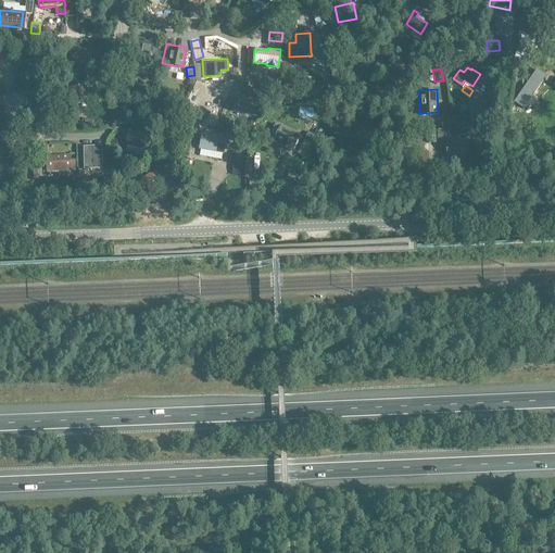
[(215,98),(205,93),(197,112),(207,116),(215,98)]
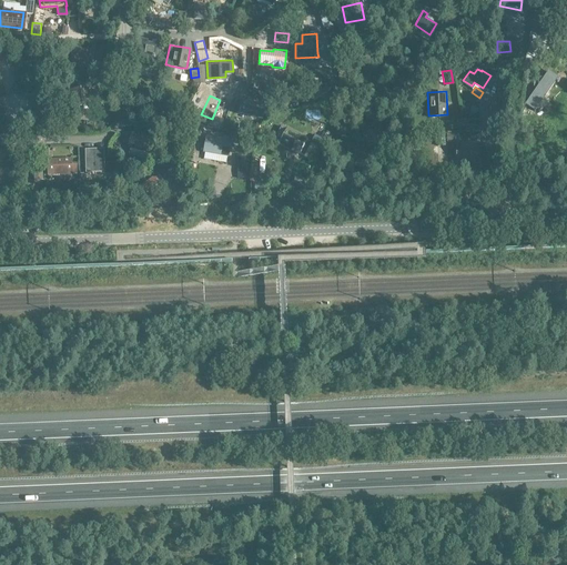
[(193,113),(199,103),(191,99),(184,108),(193,113)]
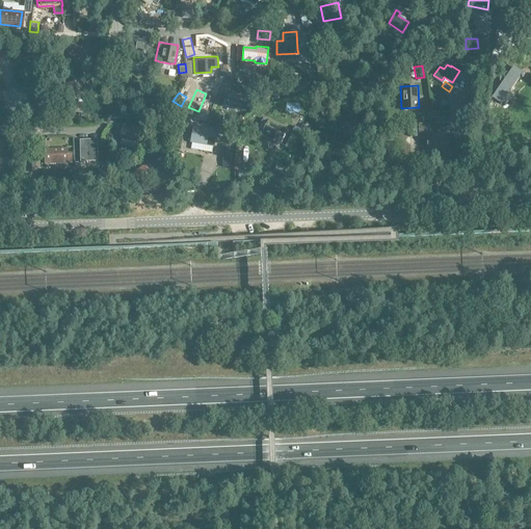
[(226,93),(222,103),(245,108),(247,98),(226,93)]
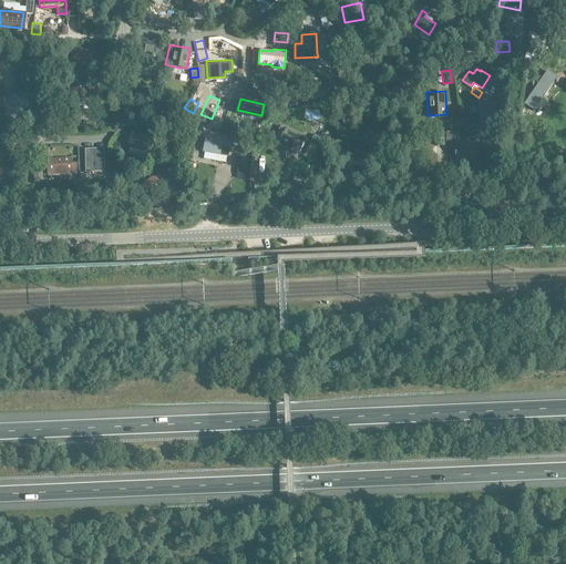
[(162,106),(150,113),(158,127),(171,121),(162,106)]
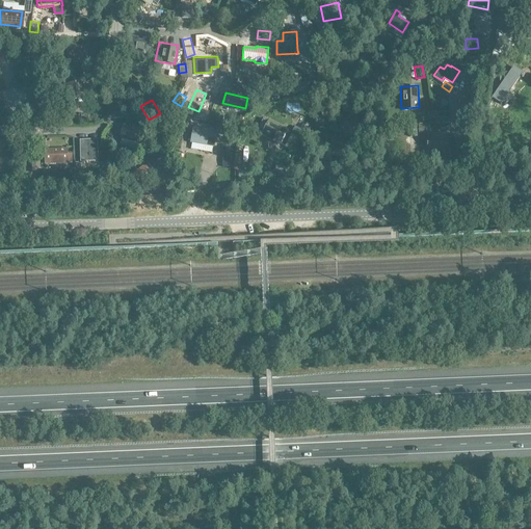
[(262,114),(255,129),(279,141),(286,127),(262,114)]
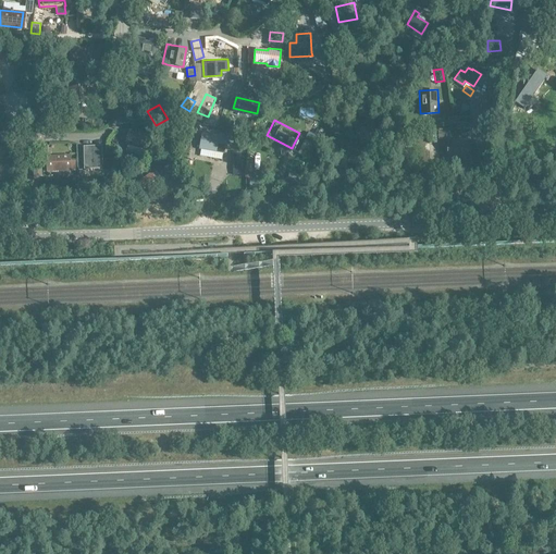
[(372,145),(378,136),(383,128),(378,125),(371,135),(361,127),(355,137),(363,144),(366,140),(372,145)]
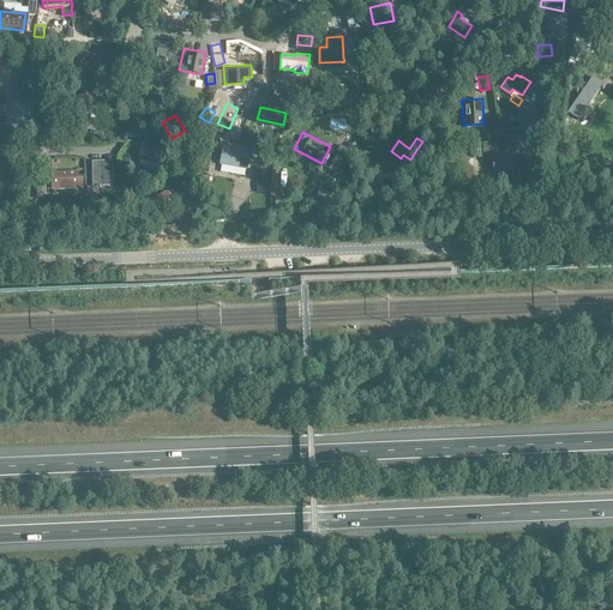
[(162,164),(166,149),(143,143),(138,157),(162,164)]
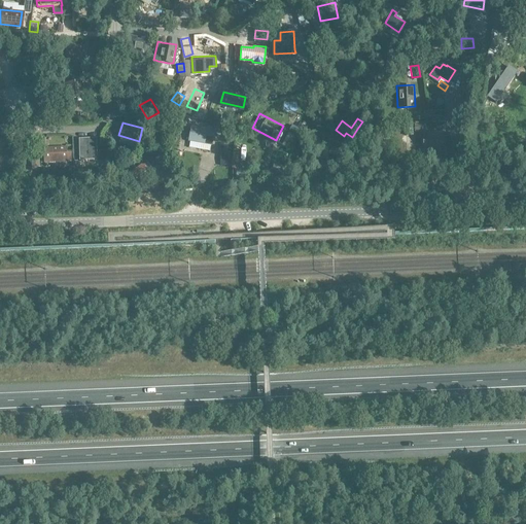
[(189,128),(187,139),(211,143),(214,129),(207,127),(190,125),(189,128)]
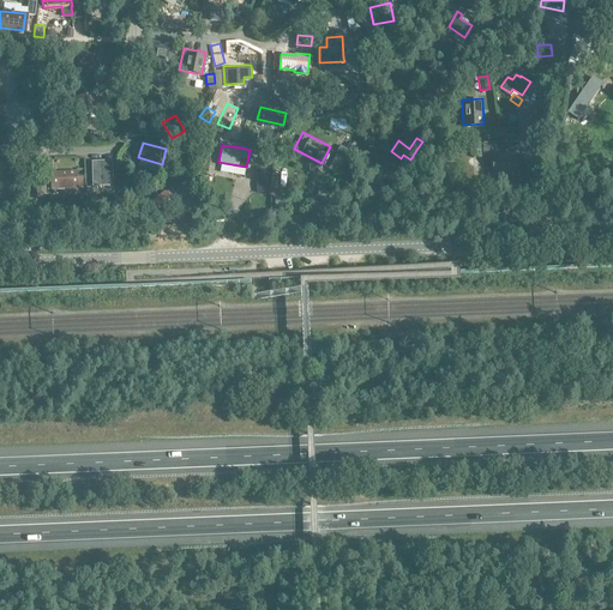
[(492,171),(516,170),(516,155),(502,156),(502,153),(491,153),(492,171)]
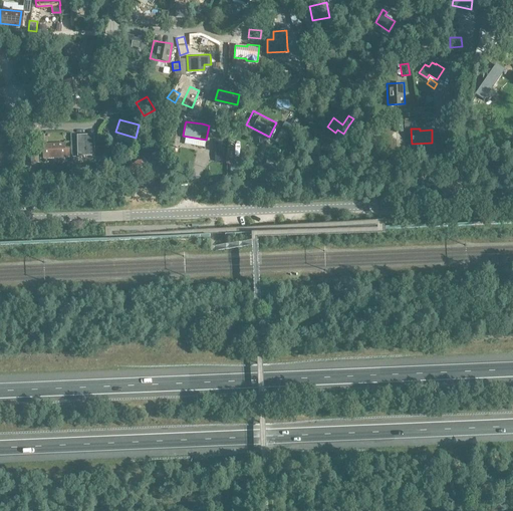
[(22,141),(30,140),(38,139),(38,135),(35,135),(35,132),(28,132),(29,135),(22,135),(22,141)]
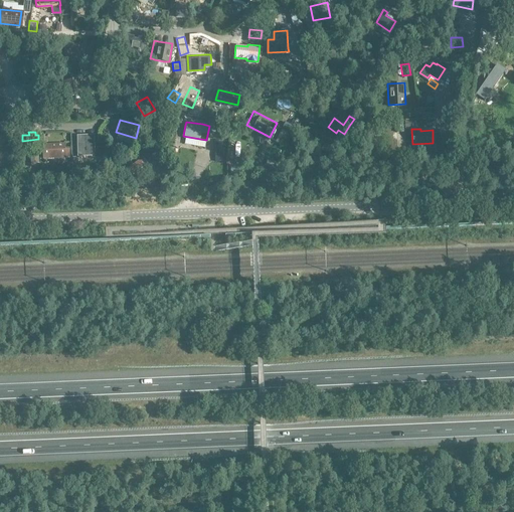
[(86,143),(94,143),(93,135),(76,135),(77,155),(86,155),(86,143)]
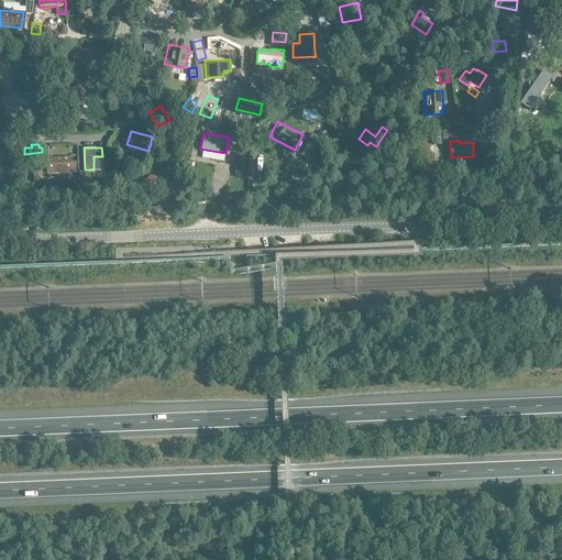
[(146,162),(147,155),(130,150),(128,156),(146,162)]
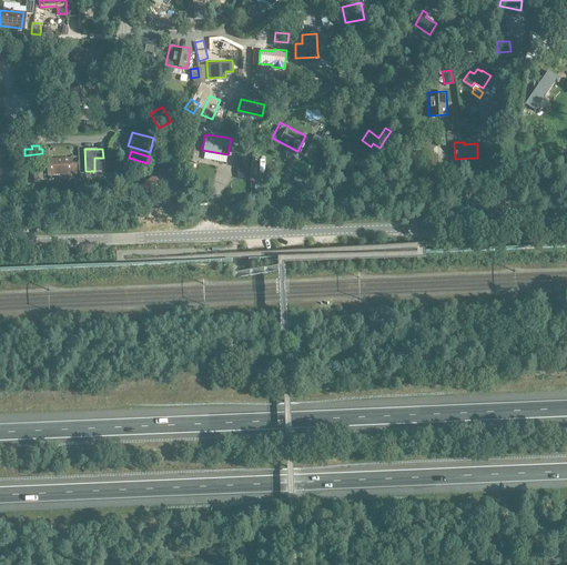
[(236,152),(236,177),(245,177),(245,152),(236,152)]
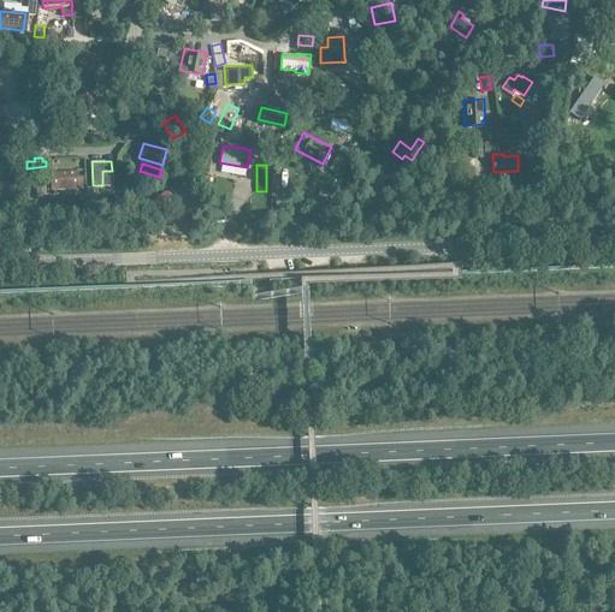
[(52,188),(82,186),(82,178),(77,178),(77,171),(51,172),(52,188)]
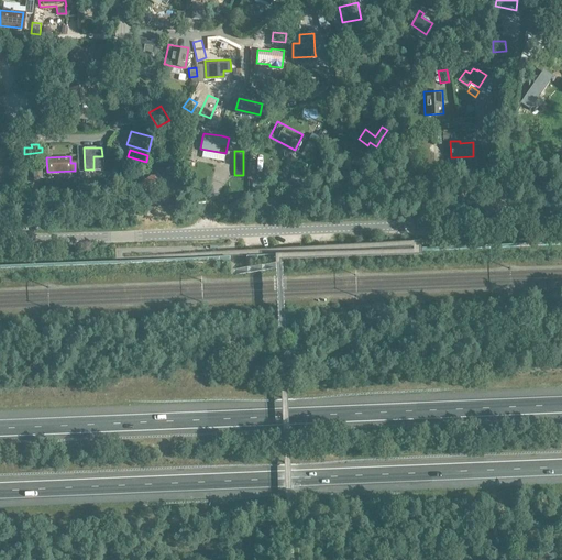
[(1,172),(0,172),(0,196),(3,197),(2,175),(9,175),(9,162),(1,163),(1,172)]
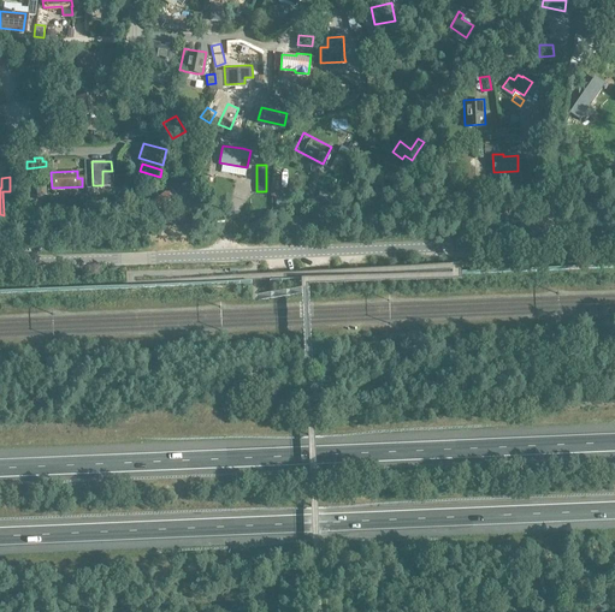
[(36,192),(46,192),(45,177),(35,178),(36,192)]
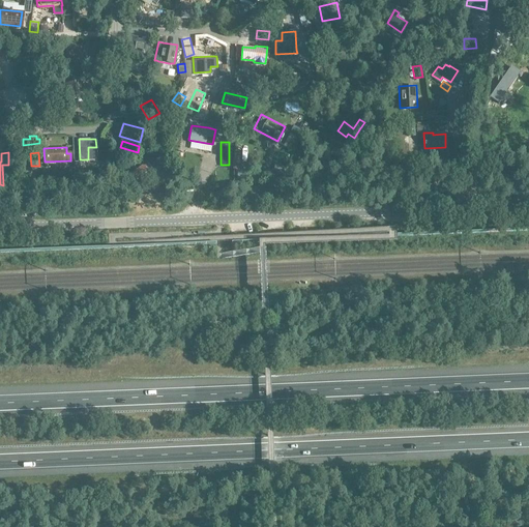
[(146,159),(130,171),(136,177),(150,166),(146,159)]
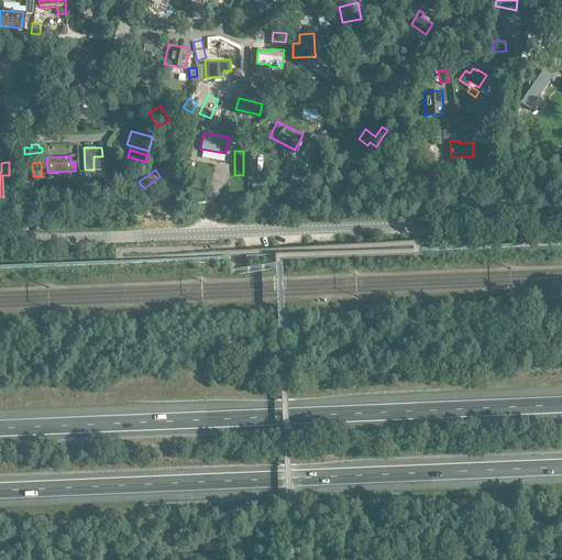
[(288,177),(287,186),(300,188),(301,178),(288,177)]
